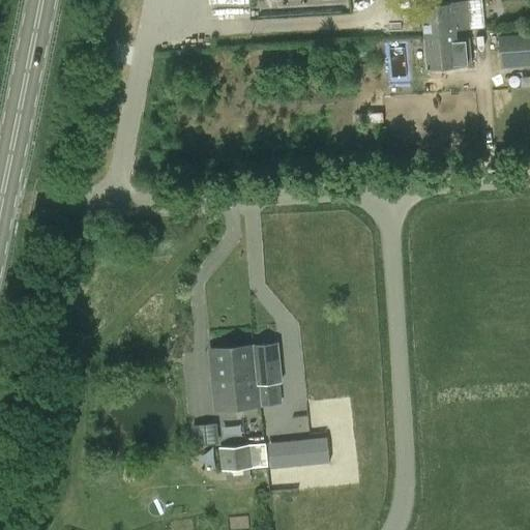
[(424,35),(458,33),(457,29),(468,28),(467,2),(422,5),(424,35)]
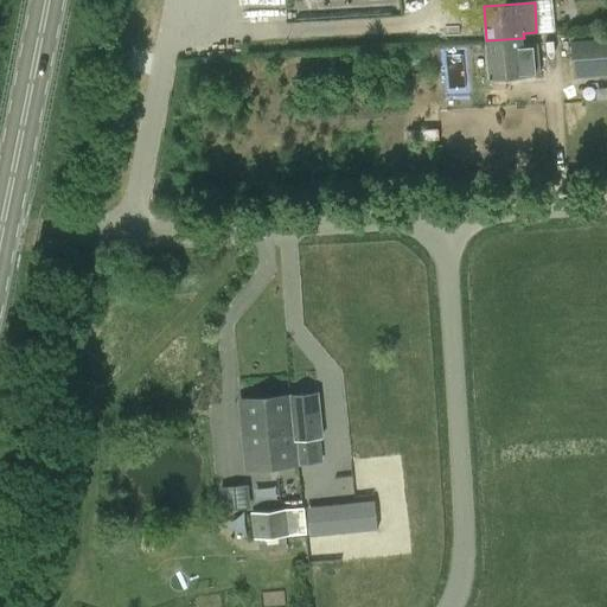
[(606,32),(572,36),(574,72),(606,69),(606,32)]
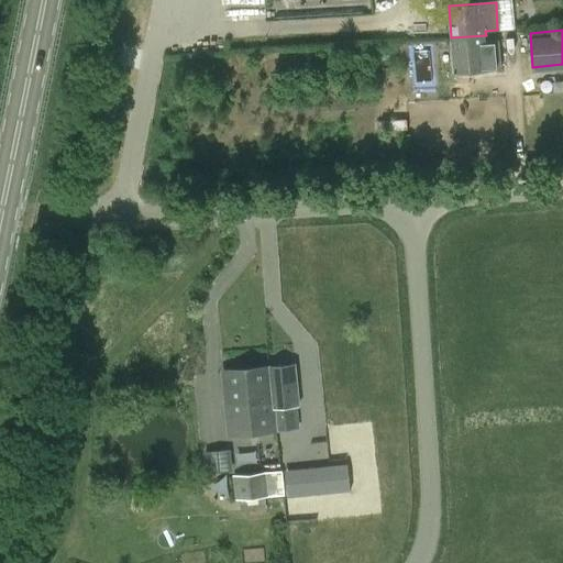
[(486,35),(451,37),(453,73),(501,69),(499,41),(486,42),(486,35)]
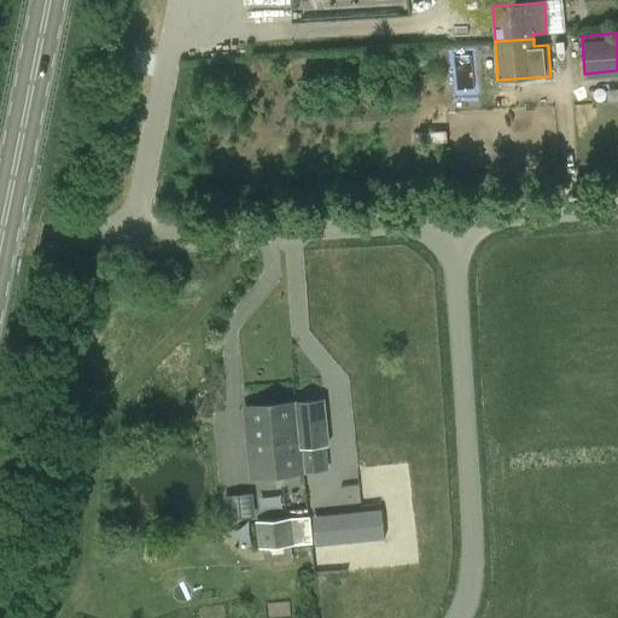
[(534,105),(532,82),(502,83),(505,108),(534,105)]
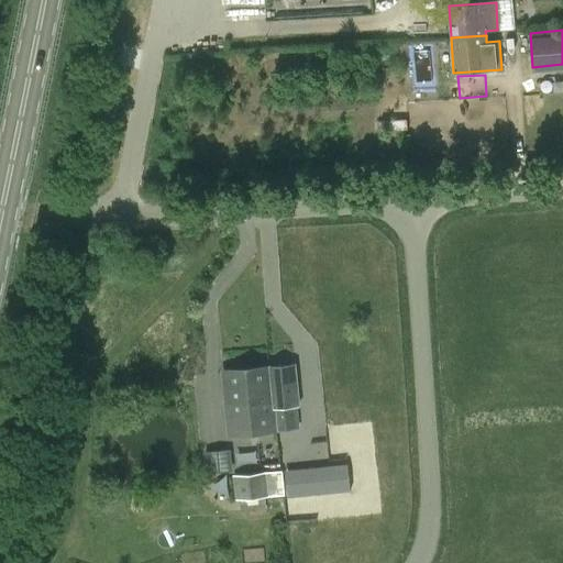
[(295,408),(298,407),(295,366),(224,373),(230,435),(297,429),(295,408)]
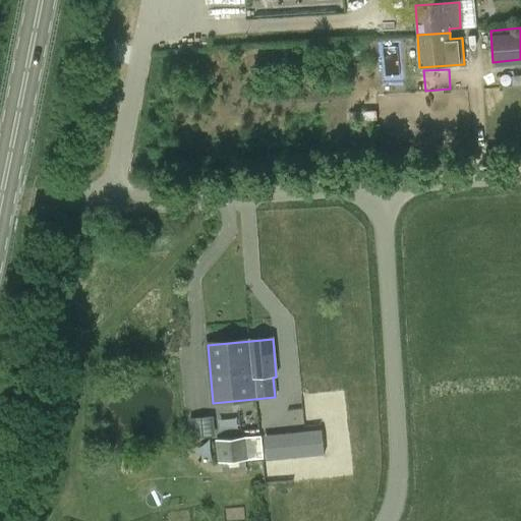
[(218,416),(206,417),(208,436),(219,435),(218,416)]
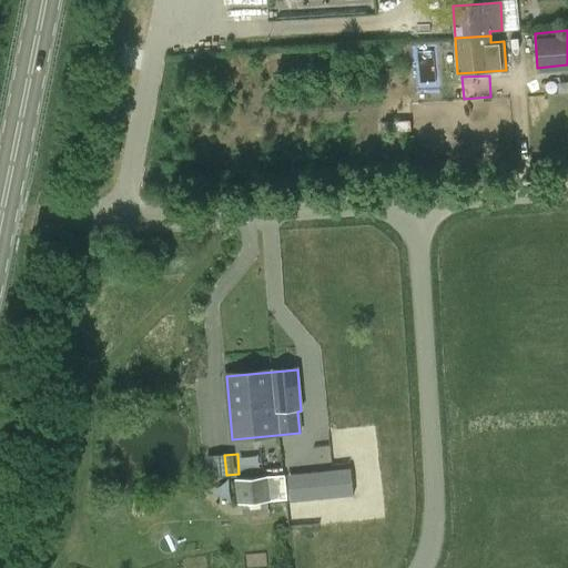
[(311,484),(313,500),(354,496),(351,469),(333,472),(334,482),(311,484)]
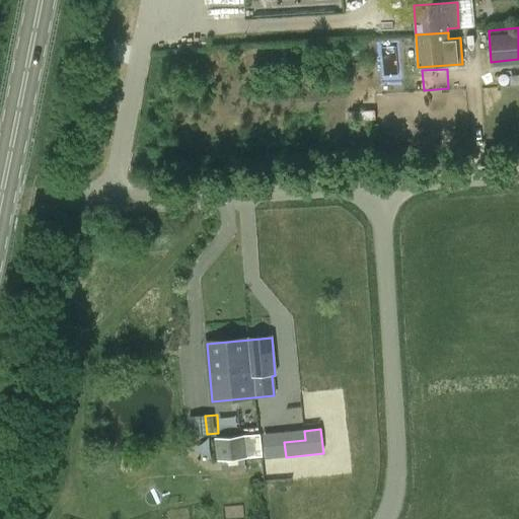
[(246,459),(263,457),(260,435),(216,440),(219,461),(246,459)]
